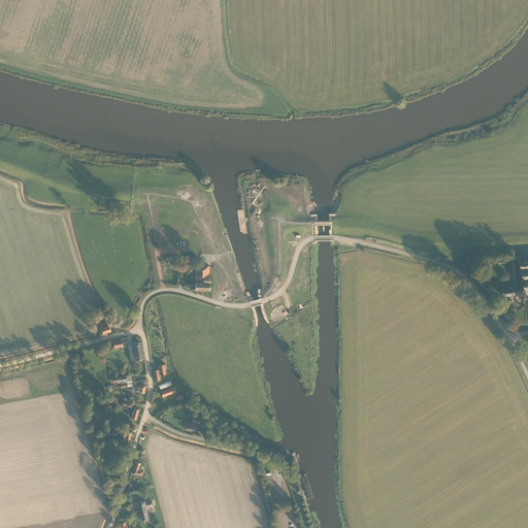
[(527,255),(515,257),(518,287),(503,289),(504,296),(523,294),(523,295),(527,294),(527,255)]
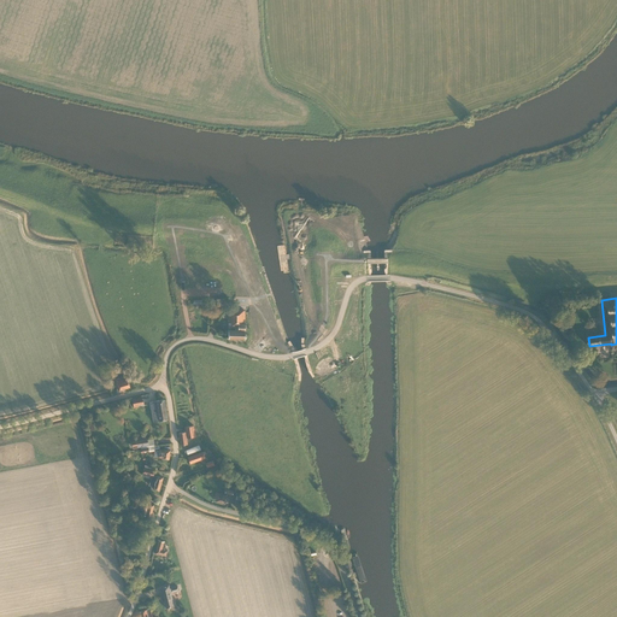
[(245,311),(228,310),(228,328),(235,328),(235,330),(228,330),(228,339),(245,339),(245,323),(245,311)]
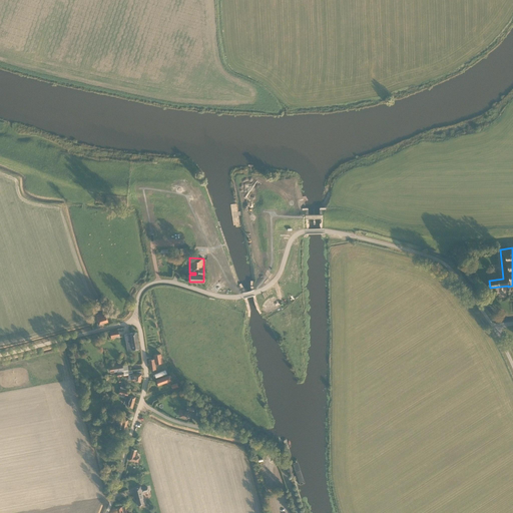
[(97,311),(95,305),(88,307),(90,314),(95,313),(95,312),(97,311)]
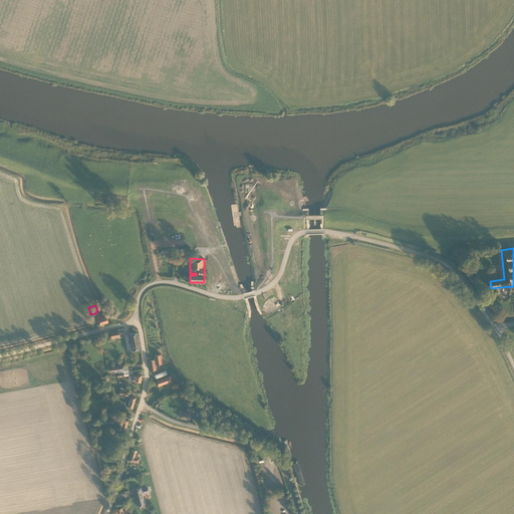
[(108,322),(105,313),(96,316),(99,325),(108,322)]
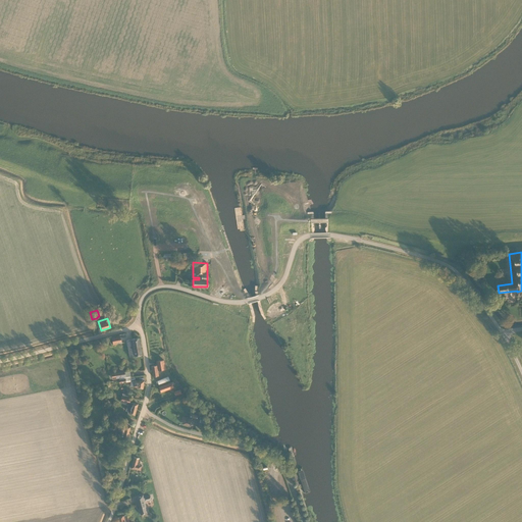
[(120,335),(112,337),(113,345),(116,344),(116,340),(120,340),(120,335)]
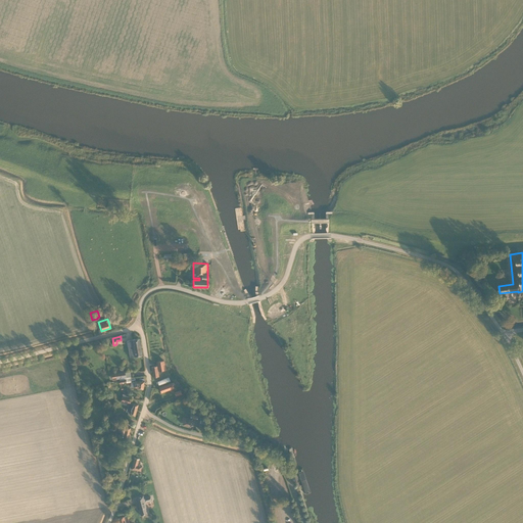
[(142,355),(139,338),(128,340),(131,358),(142,355)]
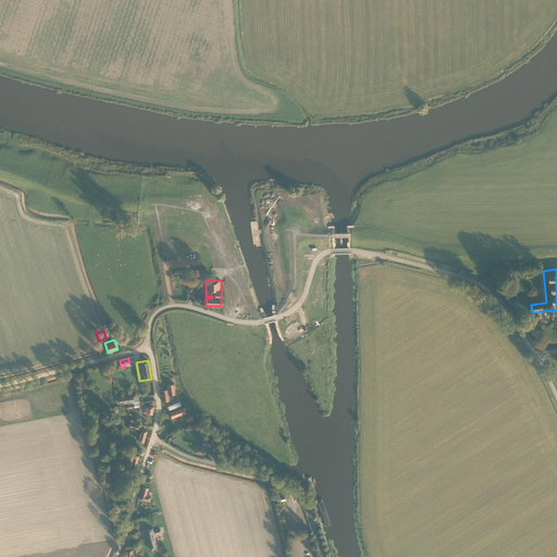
[(176,397),(174,384),(166,385),(168,390),(161,391),(162,401),(170,400),(169,398),(176,397)]
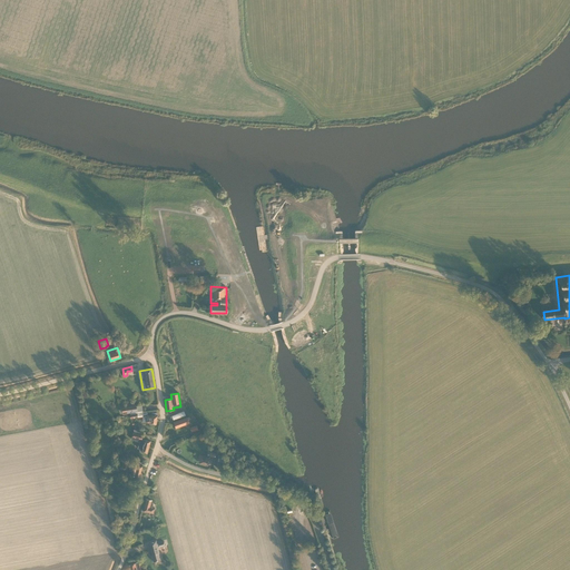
[(143,414),(141,422),(150,423),(156,424),(157,415),(151,415),(143,414)]
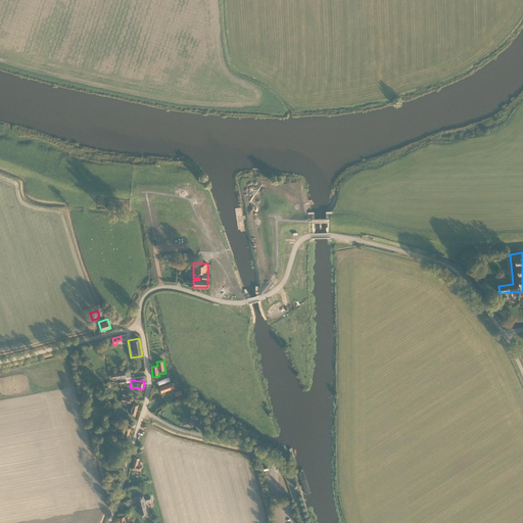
[(175,384),(174,382),(159,387),(161,392),(174,387),(173,385),(175,384)]
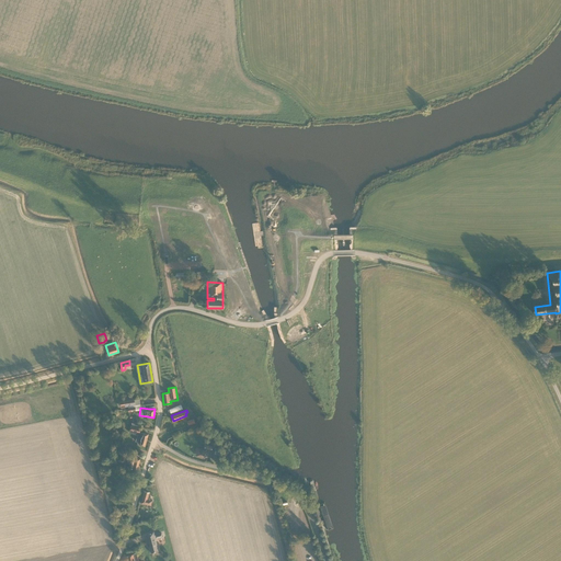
[(141,428),(130,425),(129,430),(138,432),(136,441),(140,442),(139,445),(145,446),(148,434),(142,432),(142,433),(140,432),(141,428)]
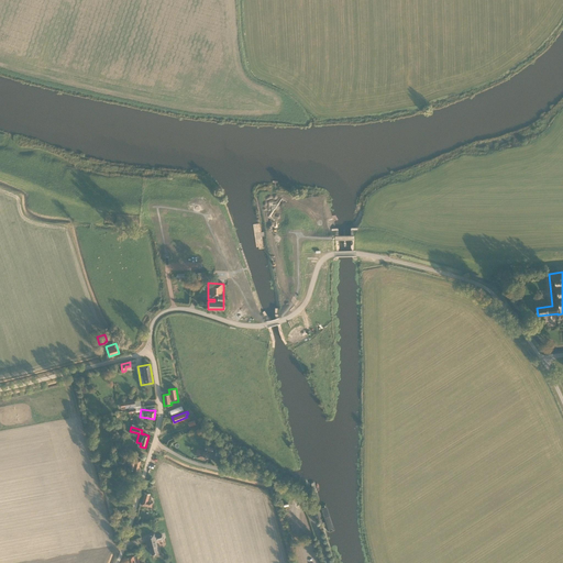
[(208,459),(210,452),(197,449),(195,455),(197,455),(197,457),(206,460),(206,459),(208,459)]
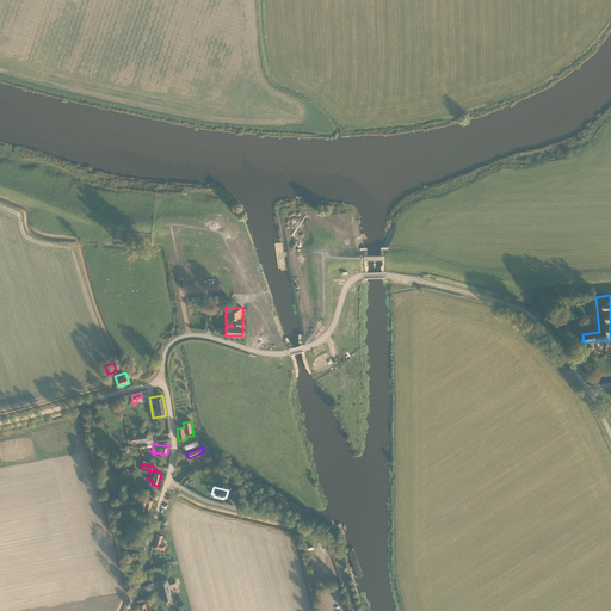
[(153,499),(143,498),(142,501),(140,501),(140,505),(141,505),(141,510),(144,511),(150,512),(153,499)]
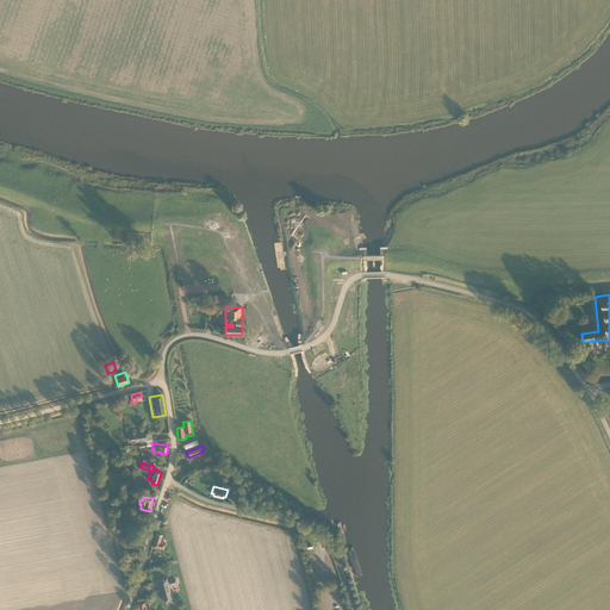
[(162,535),(156,534),(153,547),(160,549),(160,552),(163,552),(166,543),(162,543),(165,537),(162,537),(162,535)]
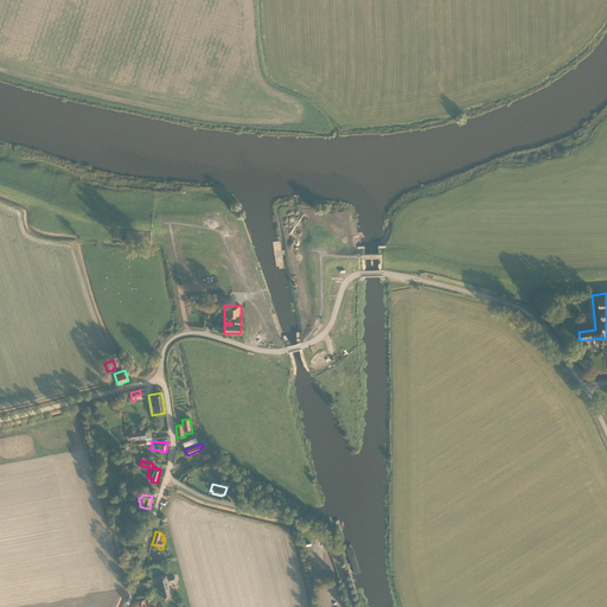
[(343,547),(352,576),(359,574),(350,544),(343,547)]
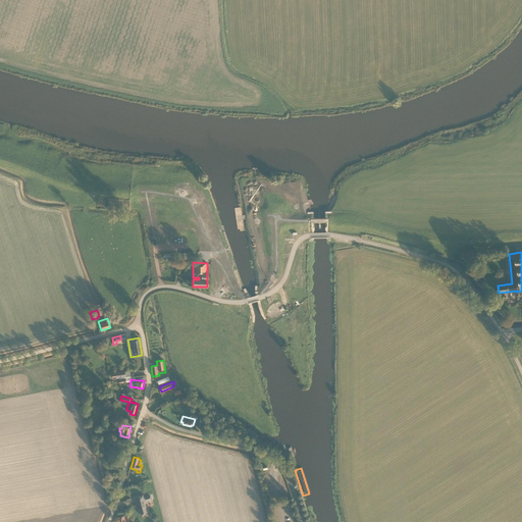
[(144,498),(143,494),(135,497),(136,498),(136,497),(138,503),(136,503),(138,509),(139,508),(141,515),(148,513),(145,502),(151,500),(150,496),(144,498)]
